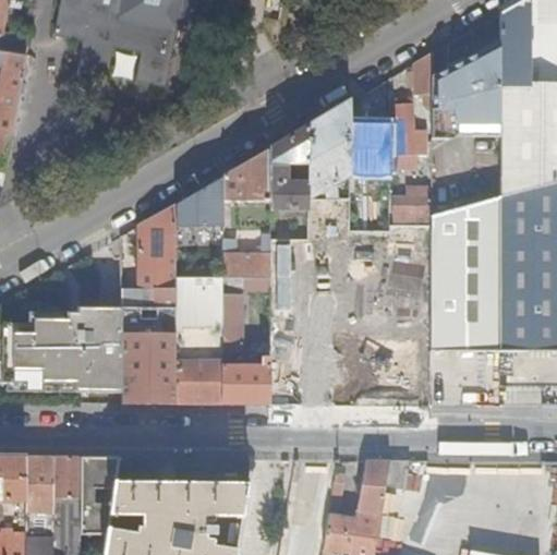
[(235,36),(241,0),(62,0),(57,33),(84,37),(79,67),(109,72),(114,43),(142,48),(137,76),(167,82),(178,26),(235,36)]
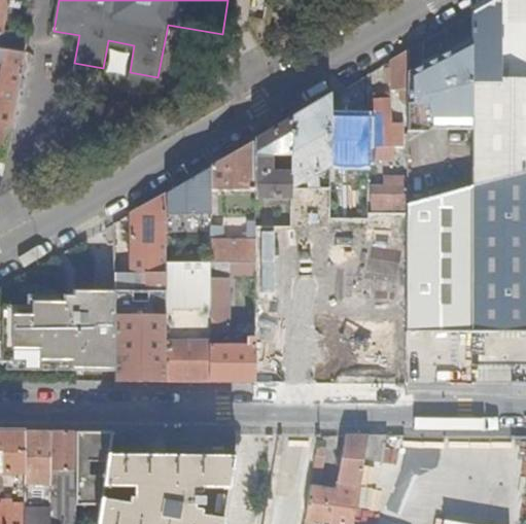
[(492,0),(472,11),(472,37),(472,102),(472,118),(472,185),(525,170),(525,0),(492,0)]
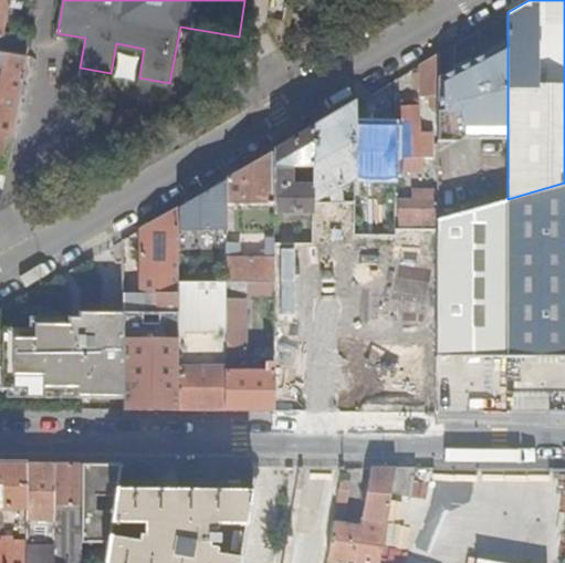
[(508,110),(508,40),(438,80),(438,114),(438,125),(482,126),(483,110),(508,110)]
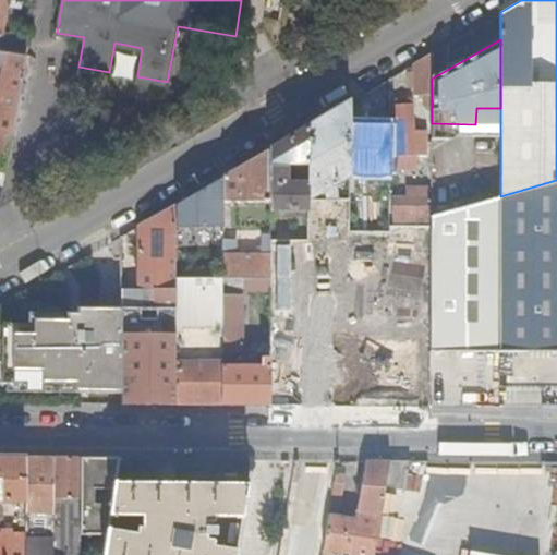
[(0,61),(7,62),(10,48),(0,46),(0,61)]
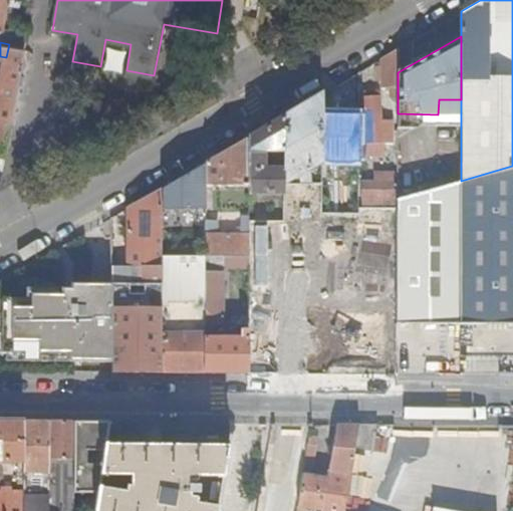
[(0,78),(19,82),(26,47),(9,44),(6,57),(4,73),(0,72),(0,78)]
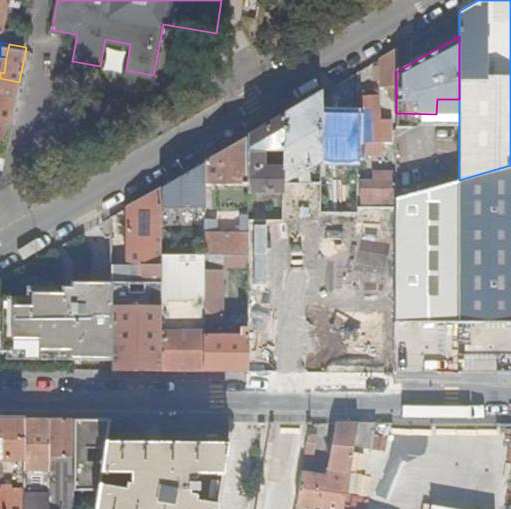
[(396,72),(396,48),(381,56),(381,63),(381,79),(381,84),(388,84),(388,94),(396,103),(396,72)]
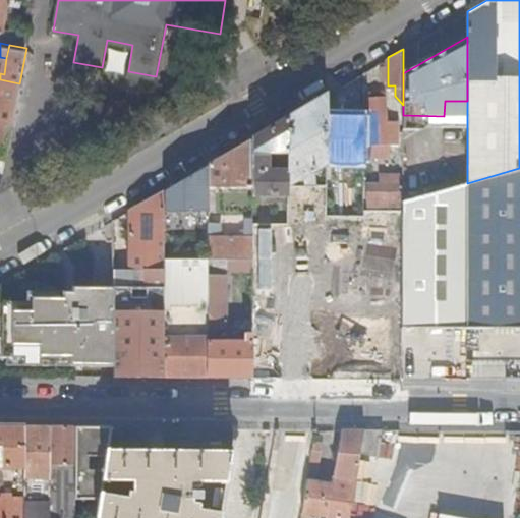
[(0,118),(6,119),(12,120),(19,83),(0,79),(0,118)]
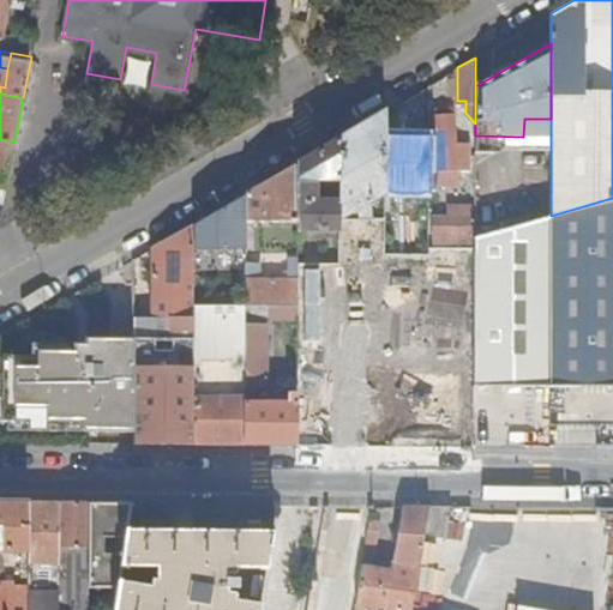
[(385,134),(385,110),(340,138),(340,218),(361,218),(358,206),(385,192),(384,189),(385,134)]
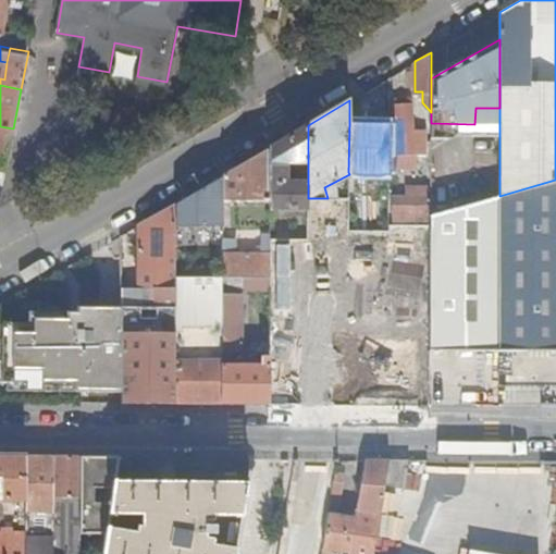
[(392,107),(391,107),(390,154),(397,154),(397,165),(416,167),(416,157),(425,157),(425,131),(412,131),(412,105),(408,101),(393,100),(392,107)]
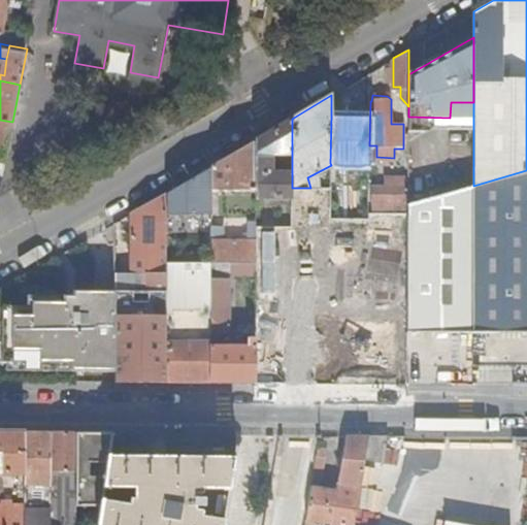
[(450,118),(473,119),(473,102),(451,102),(450,118)]
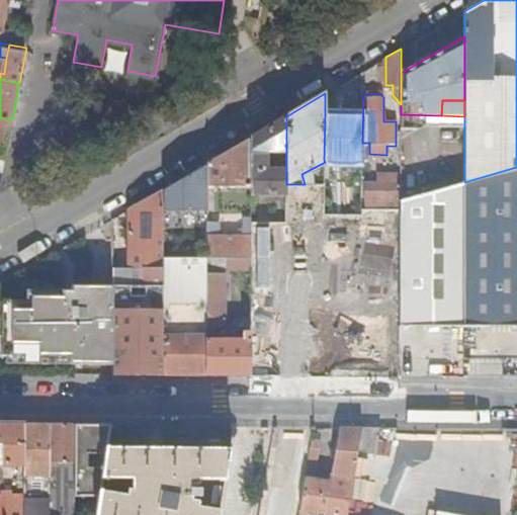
[(361,114),(325,113),(324,160),(361,162),(361,114)]
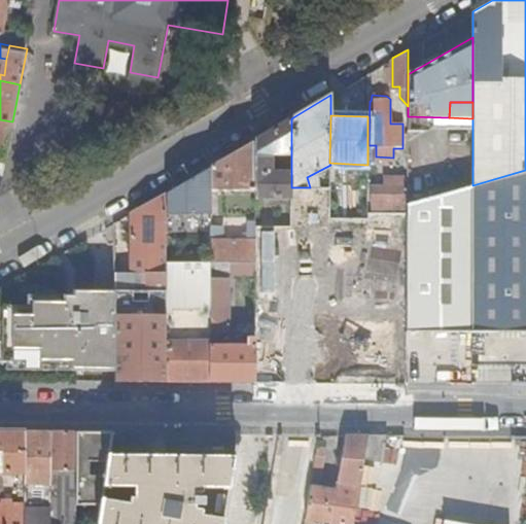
[(255,139),(255,189),(255,198),(291,198),(291,187),(291,118),(255,139)]
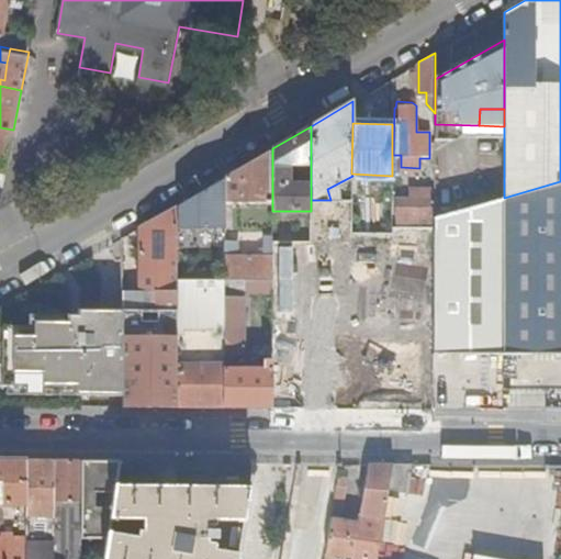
[(3,145),(11,146),(13,130),(7,129),(3,145)]
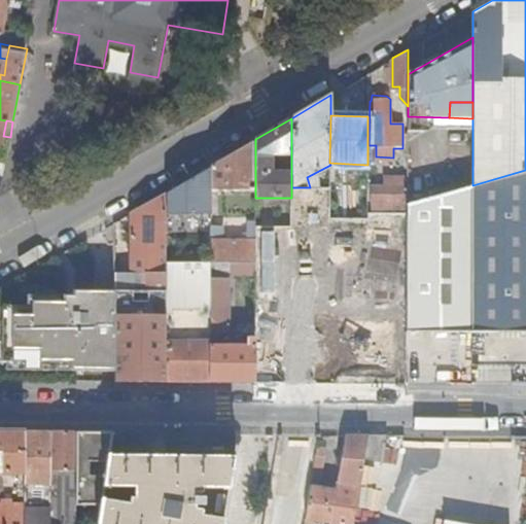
[(255,189),(255,139),(211,165),(211,188),(255,189)]
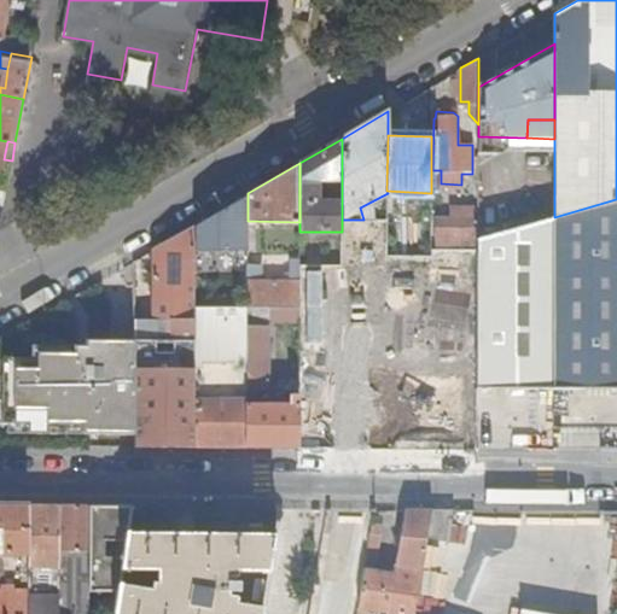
[(242,247),(242,197),(196,223),(196,305),(209,305),(208,292),(215,292),(215,256),(204,256),(204,247),(242,247)]
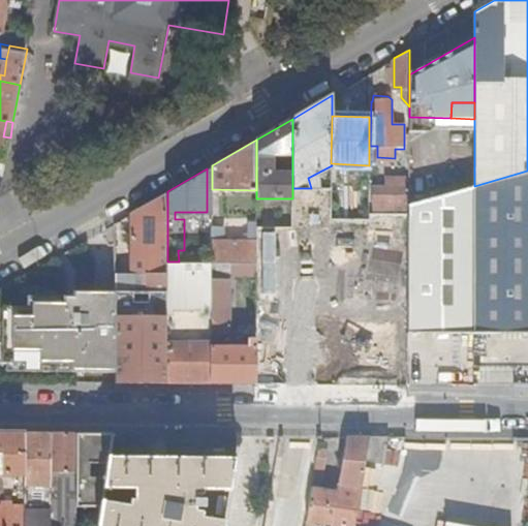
[(527,171),(474,186),(474,332),(527,332),(527,171)]
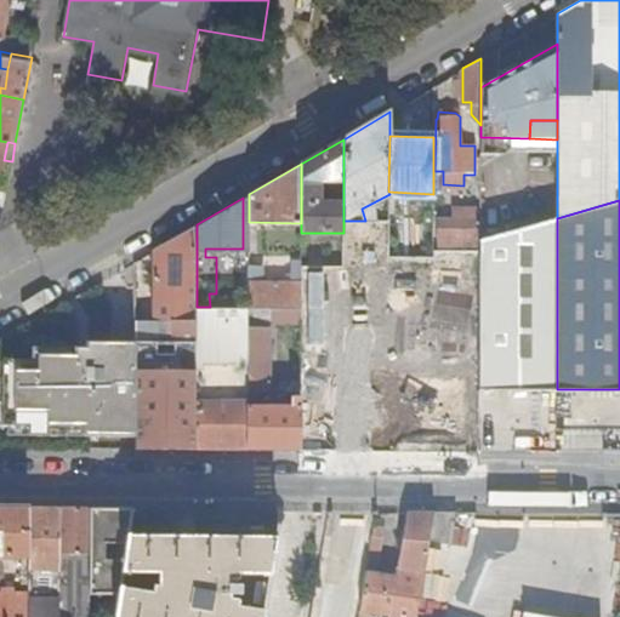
[(479,249),(479,239),(481,236),(476,236),(476,206),(451,206),(451,216),(437,217),(437,236),(433,236),(433,249),(479,249)]
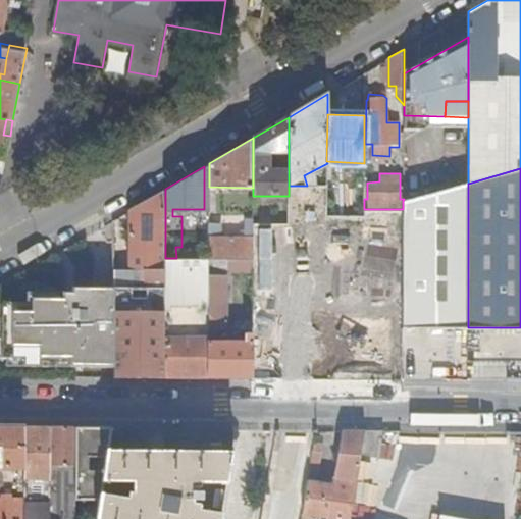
[(403,209),(403,327),(468,327),(468,184),(403,201),(403,209)]
